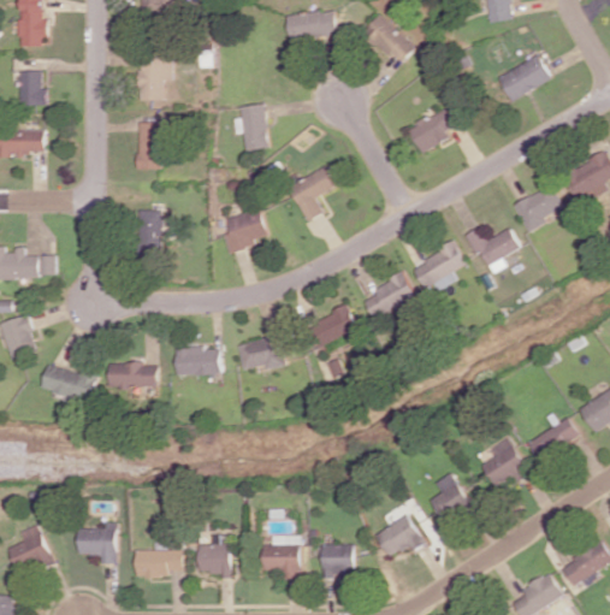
[(39,0),(16,0),(17,46),(43,46),(43,19),(40,19),(39,0)]
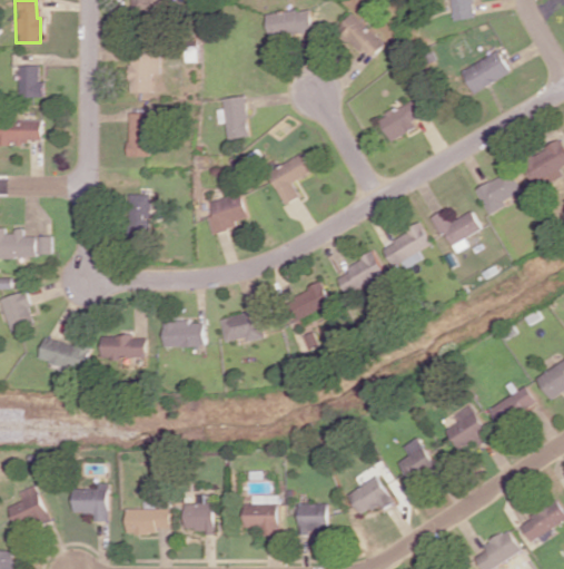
[(126,0),(126,9),(156,10),(156,0),(126,0)]
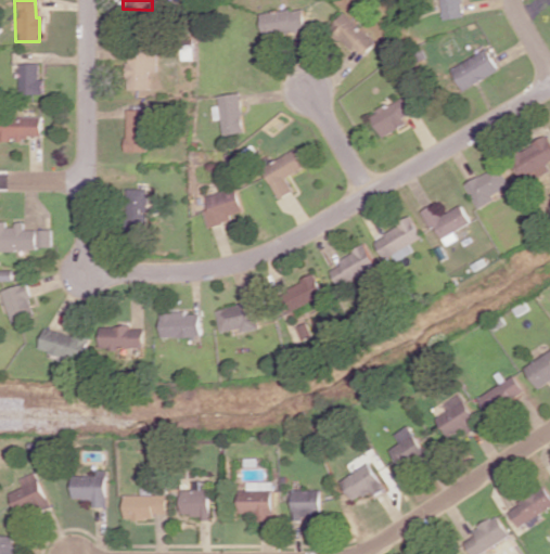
[(436,0),(439,20),(461,17),(458,0),(436,0)]
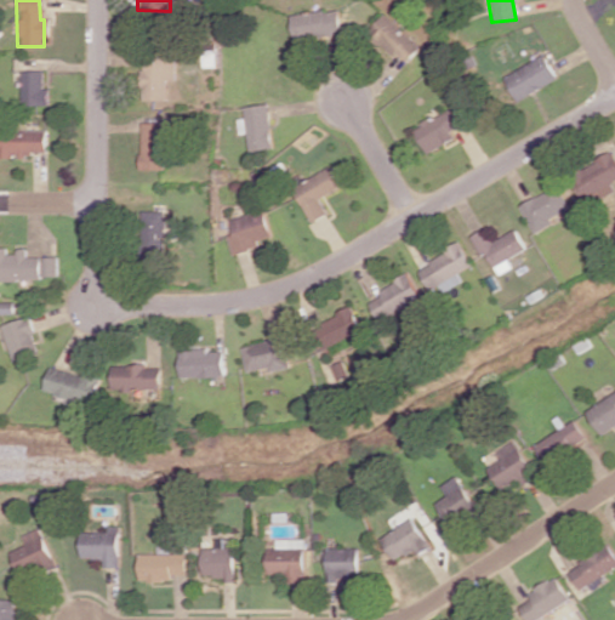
[(286,16),(289,40),(339,35),(335,10),(286,16)]
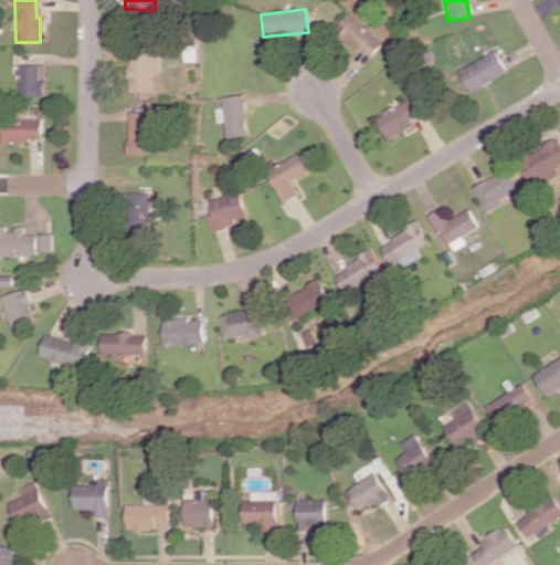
[(380,44),(346,13),(331,29),(366,60),(380,44)]
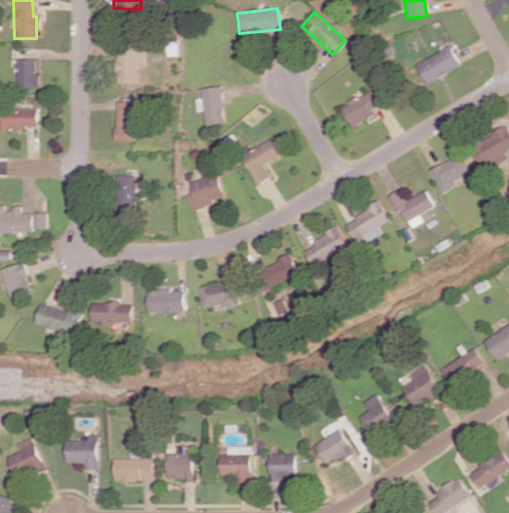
[(423,83),(459,68),(450,46),(415,61),(423,83)]
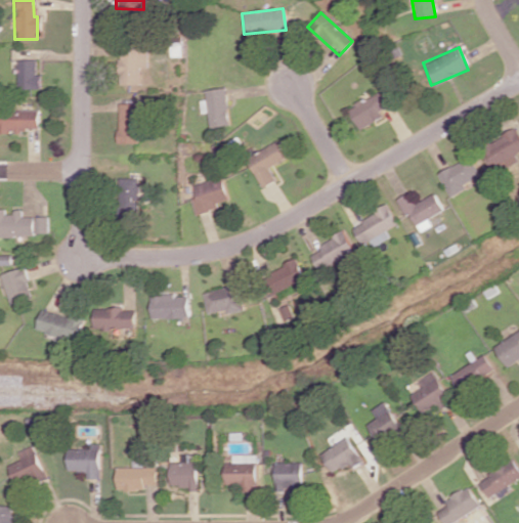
[(136,69),(144,69),(144,50),(117,50),(117,85),(136,85),(136,69)]
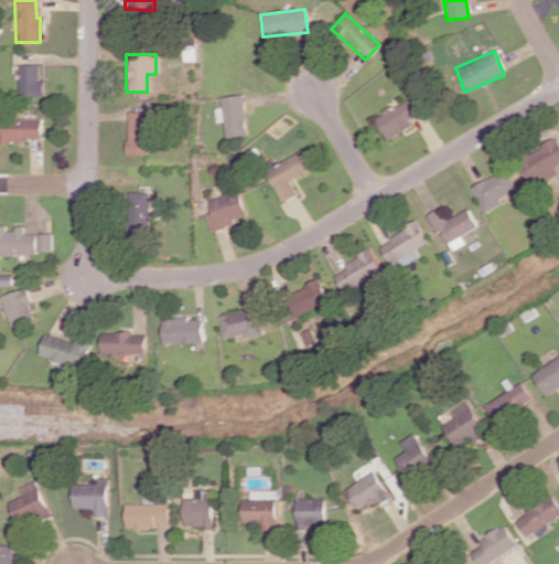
[(15,96),(41,97),(41,82),(35,82),(35,65),(17,65),(15,96)]
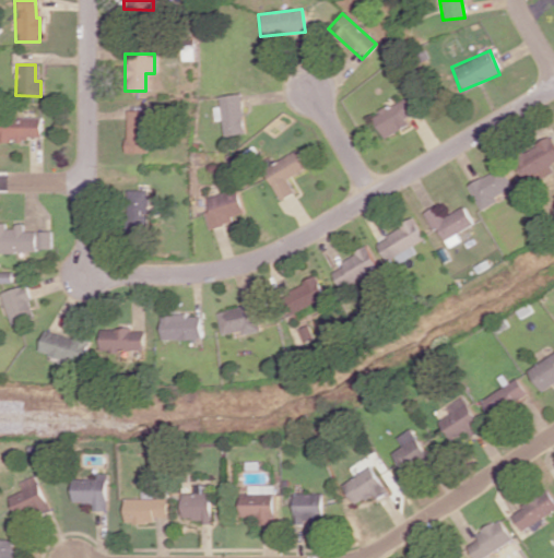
[(220,135),(242,134),(238,94),(215,96),(216,107),(210,107),(211,121),(219,120),(220,135)]
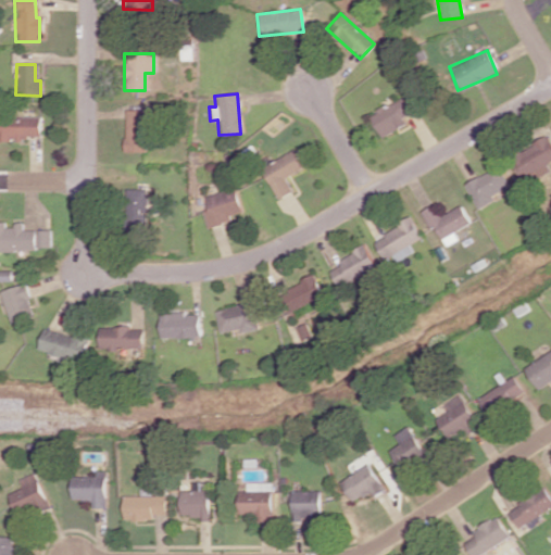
[(377,137),(404,126),(401,116),(412,112),(407,97),(367,113),(377,137)]
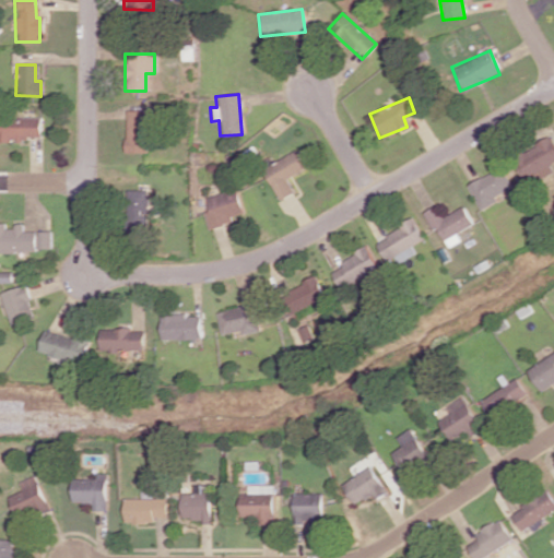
[(146,111),(125,111),(124,154),(145,154),(146,111)]
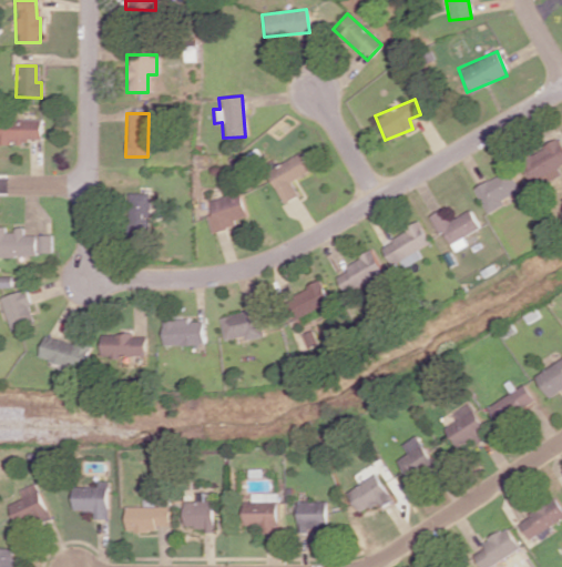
[(0,143),(39,143),(39,119),(0,120),(0,143)]
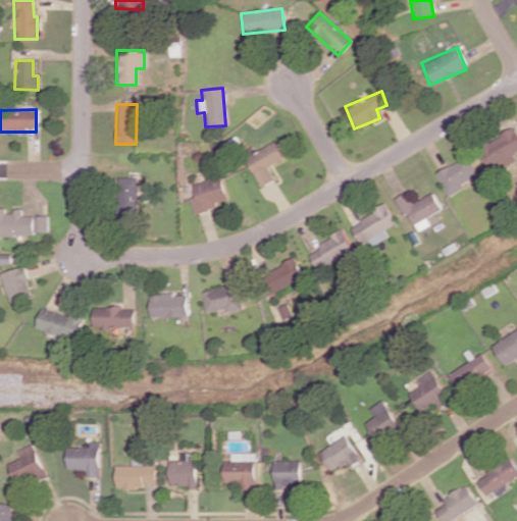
[(510,154),(516,150),(516,140),(511,128),(475,146),(485,168),(496,163),(499,168),(513,161),(510,154)]
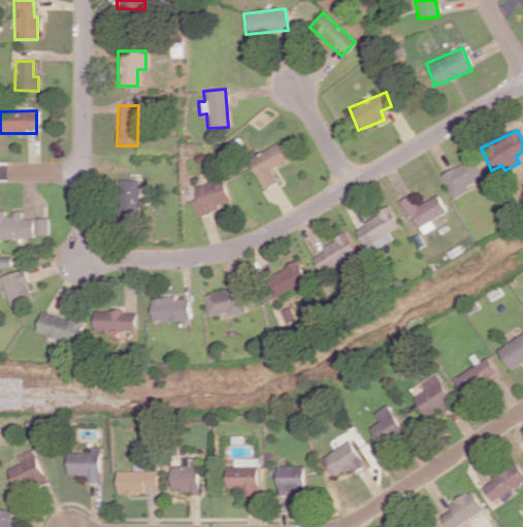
[(287,160),(279,142),(246,159),(261,190),(275,183),(268,169),(287,160)]
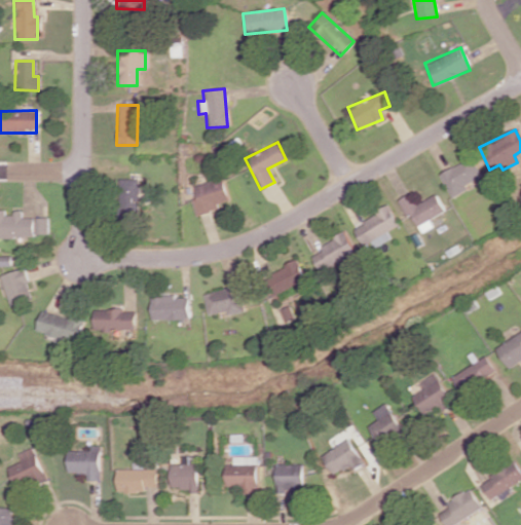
[(469,157),(437,175),(448,197),(481,180),(469,157)]
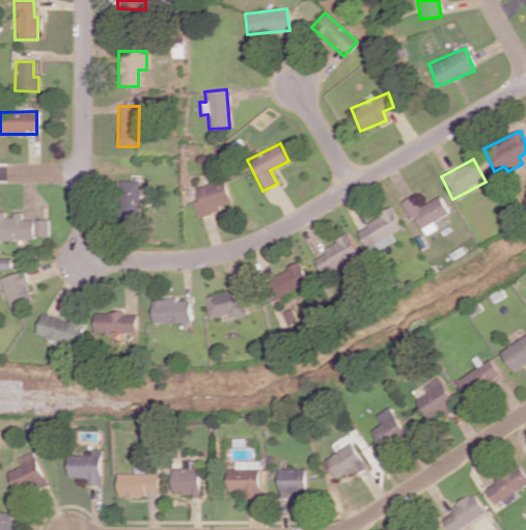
[(116,219),(136,220),(137,180),(118,180),(116,219)]
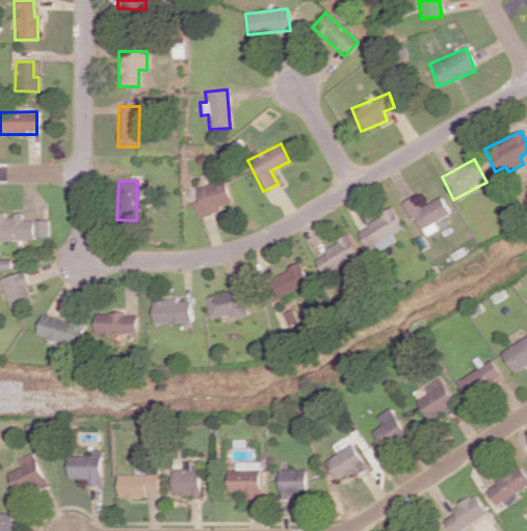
[(192,203),(195,217),(219,212),(218,206),(229,204),(224,181),(194,187),(198,202),(192,203)]
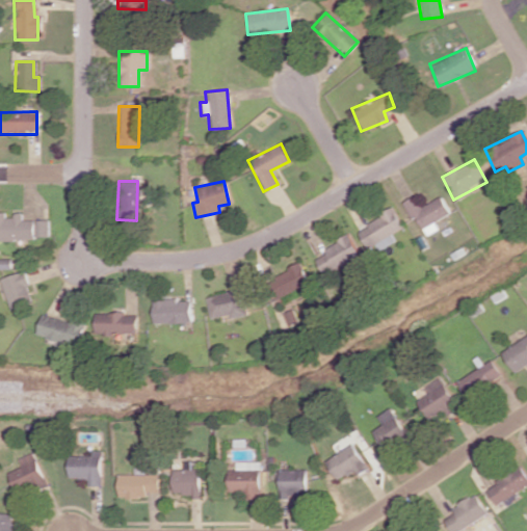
[(400,204),(410,220),(414,217),(425,236),(437,229),(432,222),(448,213),(438,196),(419,208),(413,196),(400,204)]
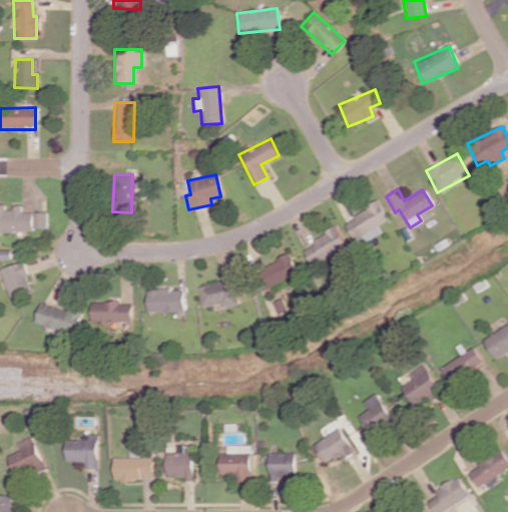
[(387,221),(378,202),(342,220),(351,238),(387,221)]
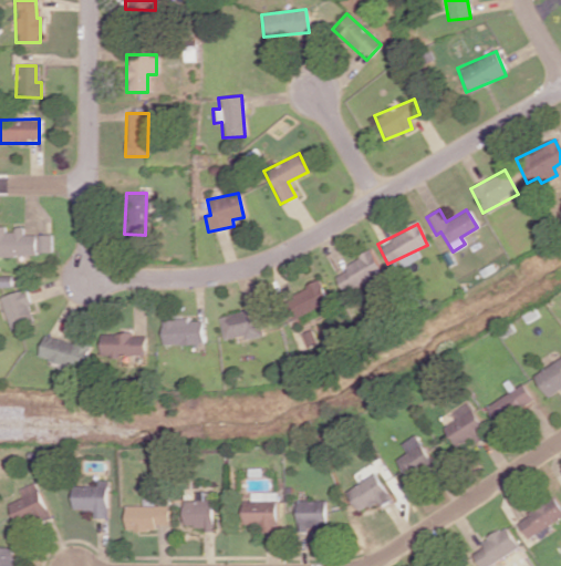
[(0,256),(34,256),(34,235),(21,235),(20,227),(11,227),(11,228),(0,228),(0,256)]
